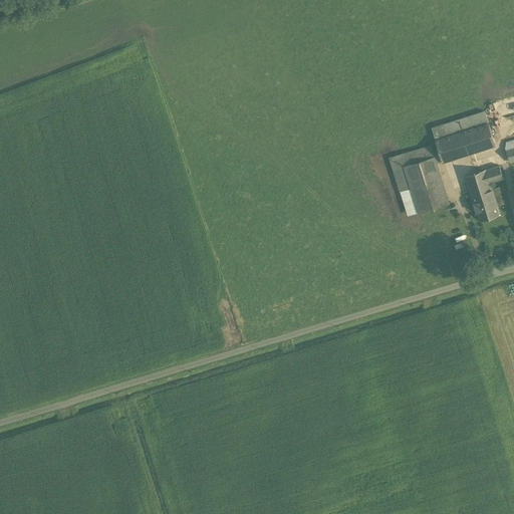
[(484,110),(432,127),(435,140),(488,122),(484,110)]
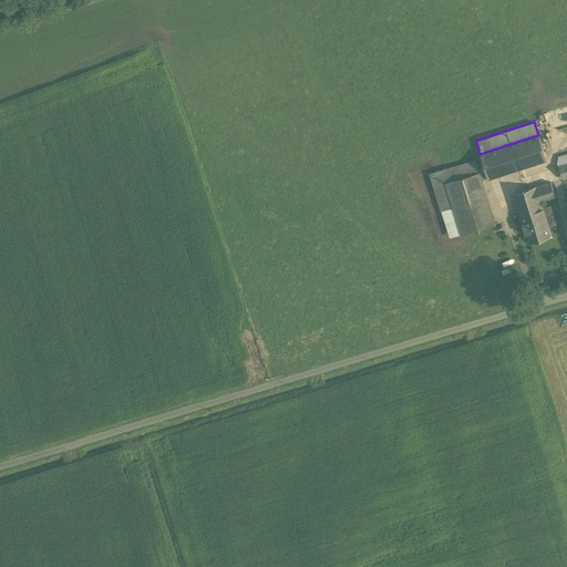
[(538,135),(480,154),(484,166),(487,177),(546,160),(538,135)]
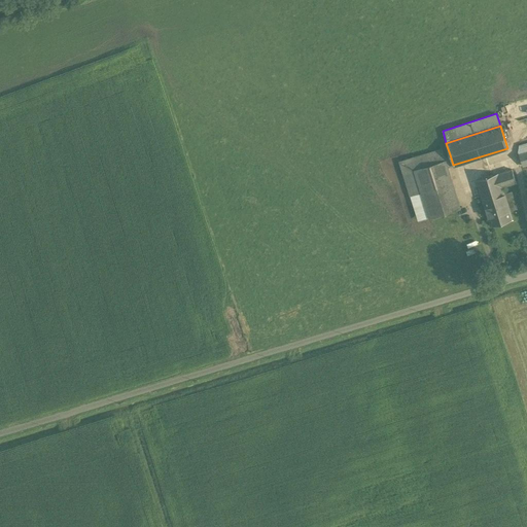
[(450,154),(444,156),(445,160),(447,167),(453,165),(450,154)]
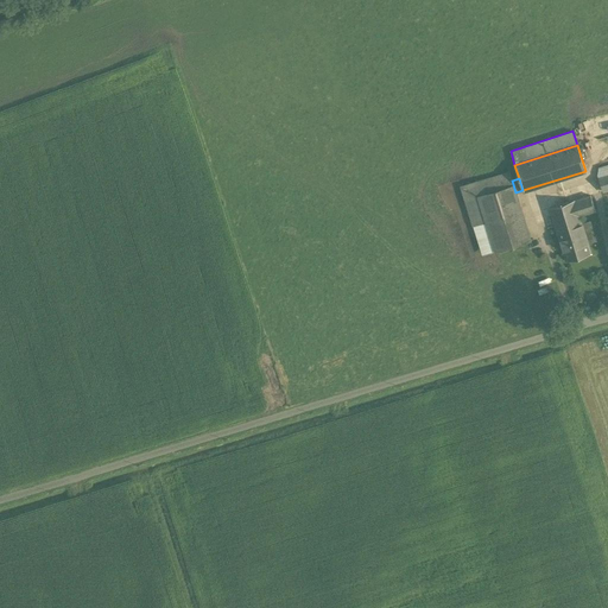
[(513,184),(477,195),(495,251),(531,240),(515,192),(513,184)]
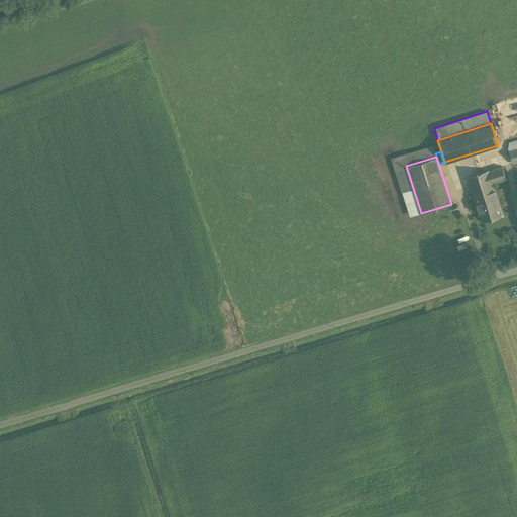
[(502,166),(467,177),(481,221),(502,214),(500,206),(506,204),(501,188),(495,190),(492,183),(506,179),(502,166)]
